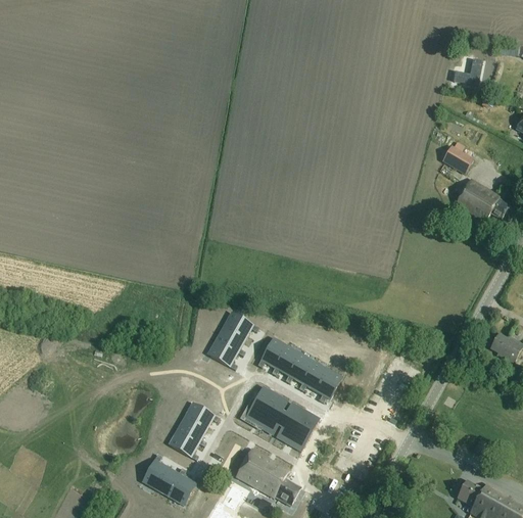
[(455,73),(453,80),(477,85),(479,75),(482,59),(473,57),(470,73),(455,69),(455,73)]
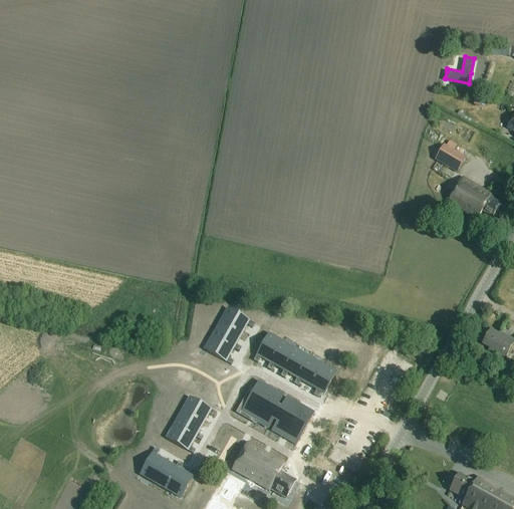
[(471,116),(470,115),(467,114),(465,112),(464,110),(463,107),(459,108),(457,111),(473,119),(474,118),(473,115),(471,116)]
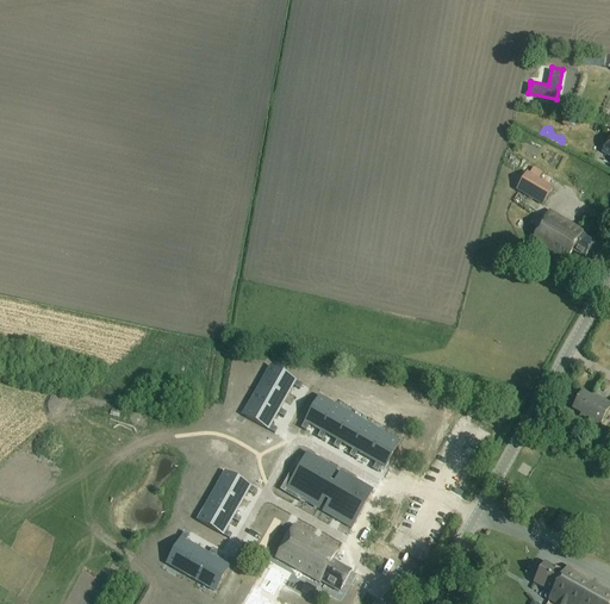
[(516,186),(543,201),(554,184),(528,167),(516,186)]
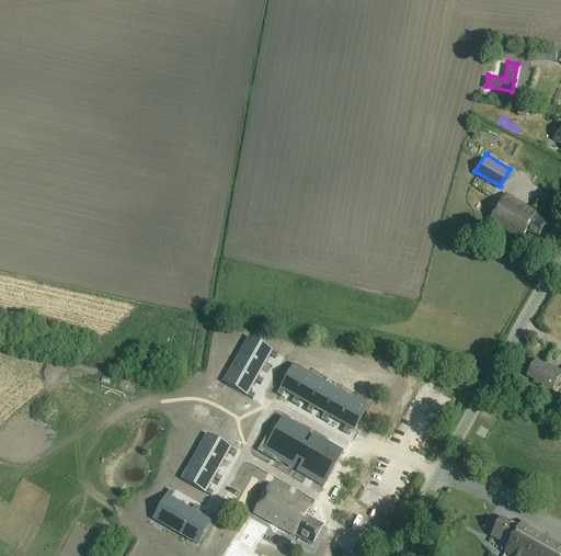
[(536,234),(546,218),(536,213),(537,211),(504,191),(488,218),(521,238),(527,228),(536,234)]
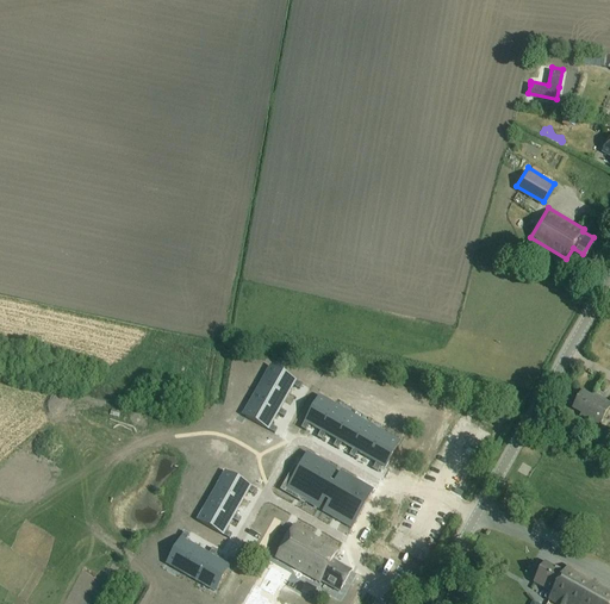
[(267,377),(265,381),(287,394),(290,388),(293,383),(300,386),(303,381),(296,378),(273,365),(271,369),(267,377)]
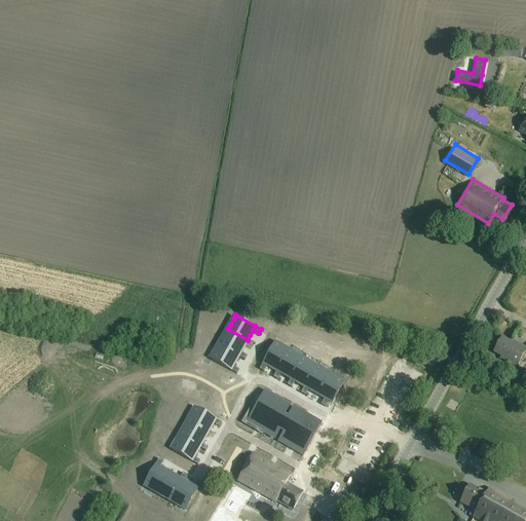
[(222,338),(220,342),(239,354),(246,357),(248,352),(241,349),(248,340),(228,329),(222,338)]
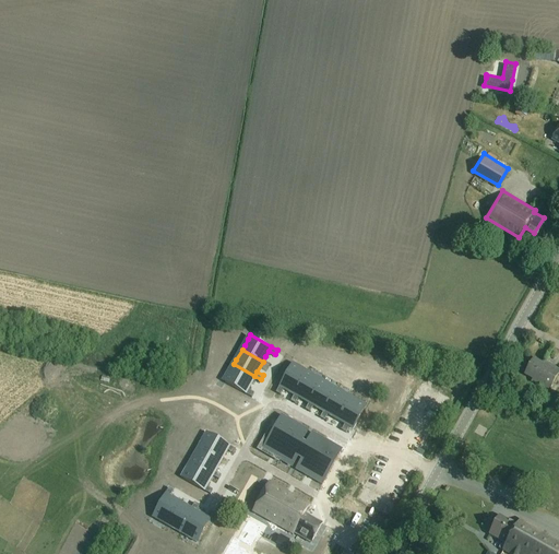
[(548,388),(558,368),(558,366),(543,357),(540,361),(533,355),(524,372),(532,376),(531,378),(548,388)]
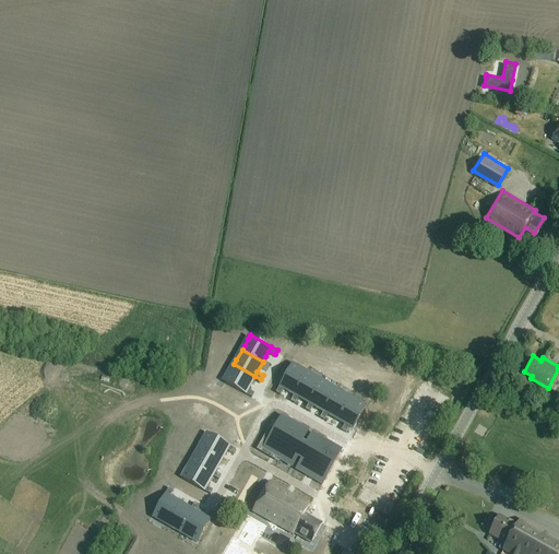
[(278,382),(275,389),(281,391),(284,386),(294,391),(306,370),(296,365),(290,362),(278,382)]
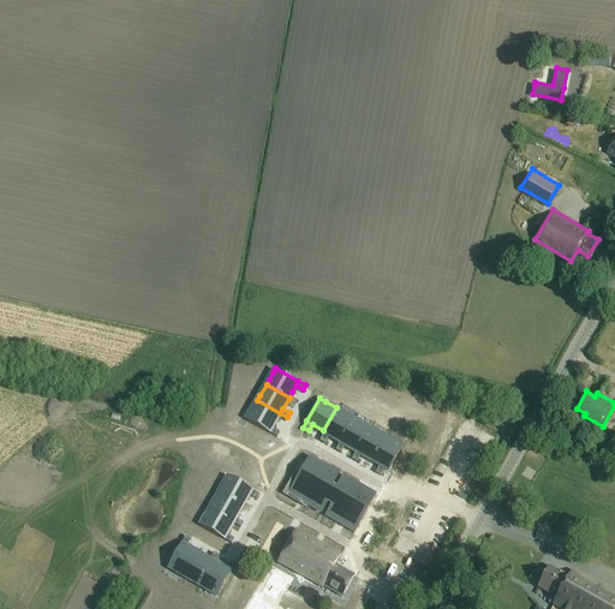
[(250,412),(248,417),(270,430),(278,434),(280,429),(274,425),(280,413),(257,400),(250,412)]
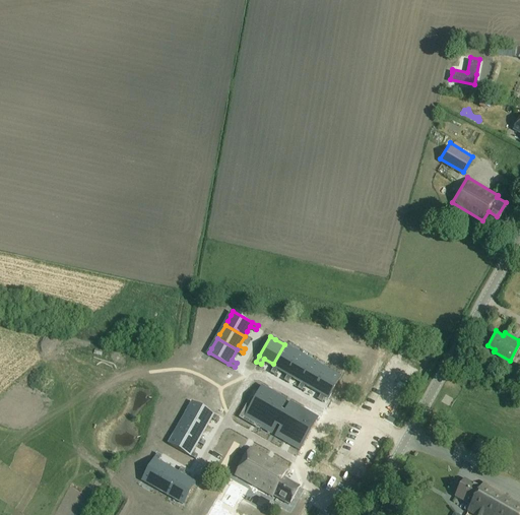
[(273,364),(270,369),(275,372),(278,367),(286,372),(298,352),(288,347),(284,344),(273,364)]
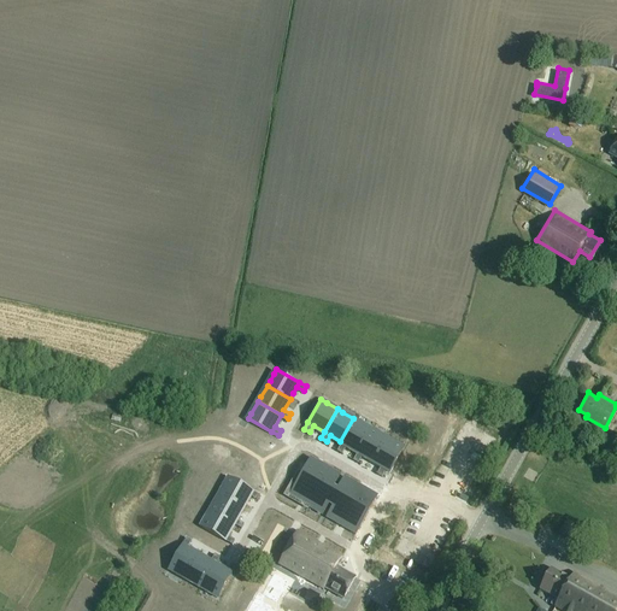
[(340,441),(336,447),(342,450),(346,444),(357,450),(370,427),(359,421),(353,418),(340,441)]
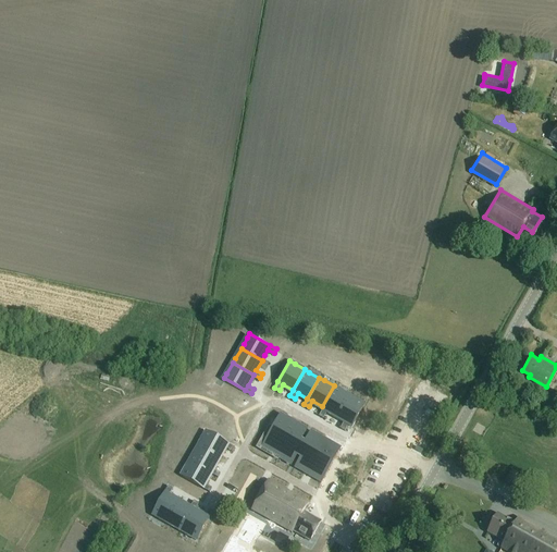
[(322,406),(319,412),(323,415),(326,409),(336,415),(348,394),(338,389),(334,385),(322,406)]
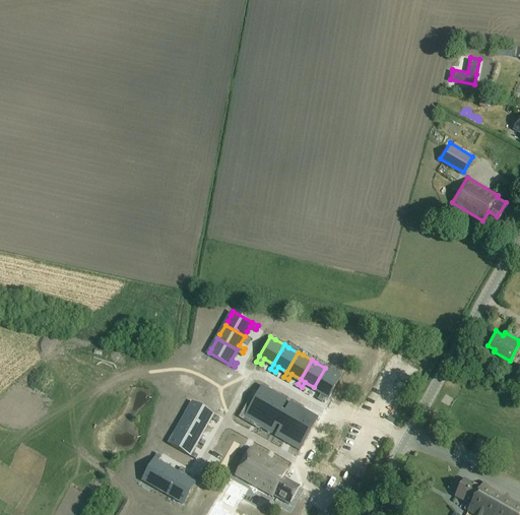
[(325,368),(314,387),(320,390),(317,395),(322,398),(325,393),(328,395),(339,376),(336,374),(331,371),(325,368)]
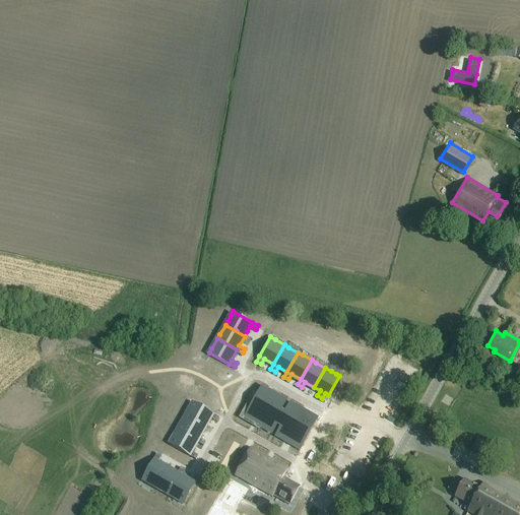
[(249,398),(246,403),(245,405),(241,412),(243,412),(244,413),(249,416),(270,428),(273,430),(277,423),(279,425),(275,431),(301,445),(305,438),(312,426),(317,416),(291,402),(289,401),(284,409),(281,408),(286,399),(260,385),(258,389),(255,394),(252,400),(249,398)]
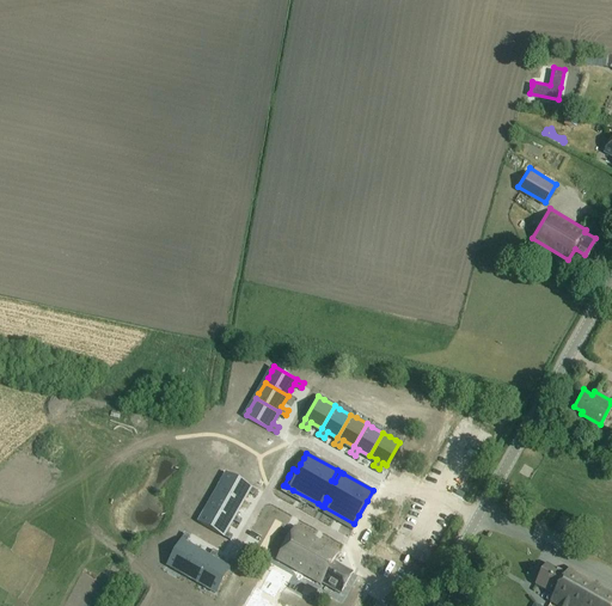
[(219,487),(242,500),(244,495),(248,488),(255,491),(257,487),(251,483),(228,470),(225,475),(221,482),(219,487)]
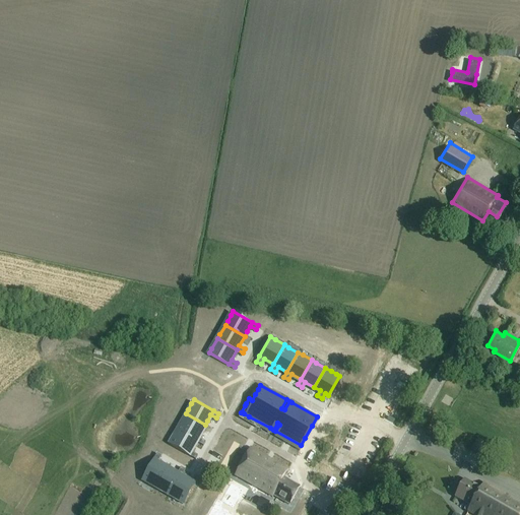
[(181,424),(178,428),(197,439),(203,442),(205,438),(205,437),(200,435),(205,425),(186,413),(181,424)]
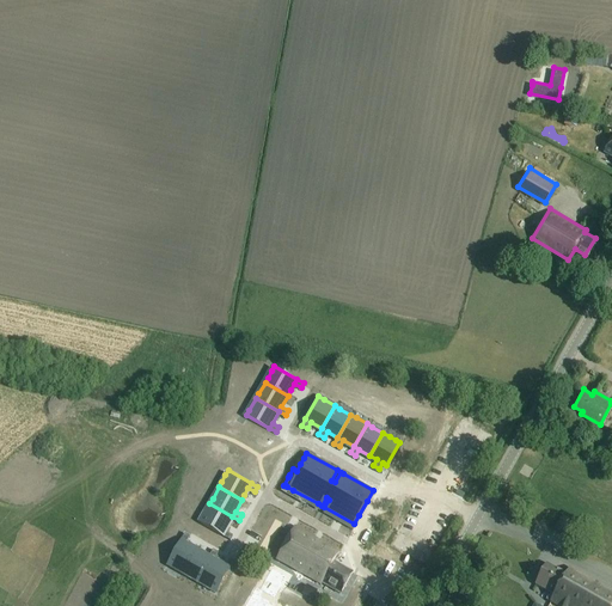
[(203,514),(201,520),(224,532),(230,537),(233,531),(226,527),(232,516),(209,503),(203,514)]
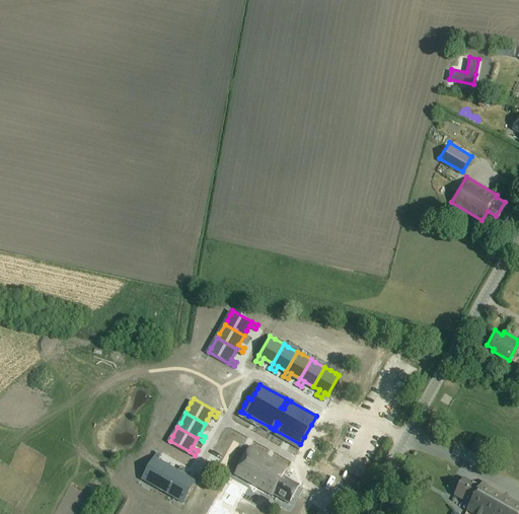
[(475,435),(470,445),(477,449),(484,439),(475,435)]
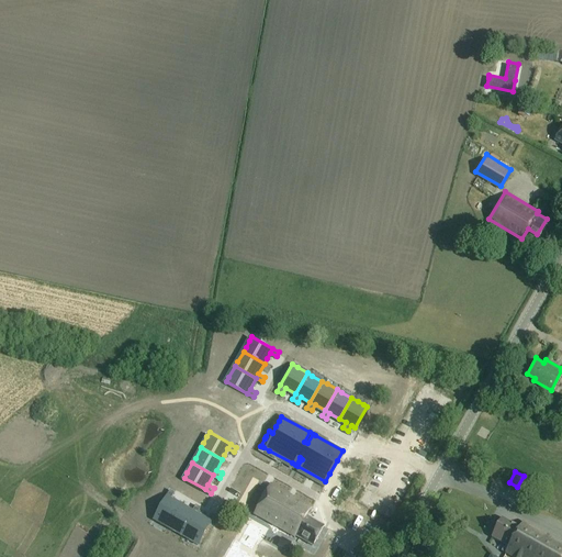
[(294,533),(311,543),(323,523),(305,513),(311,504),(270,481),(253,510),(293,534),(294,533)]
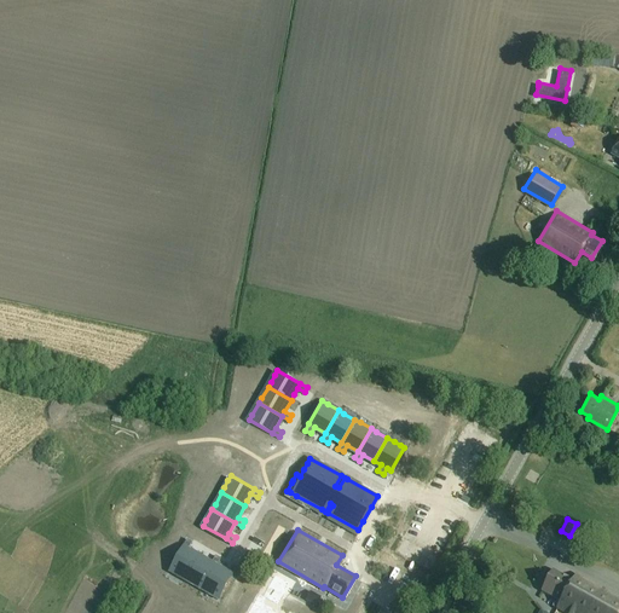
[(183,543),(169,565),(174,568),(181,572),(186,574),(200,551),(195,549),(187,545),(192,538),(187,536),(183,543)]
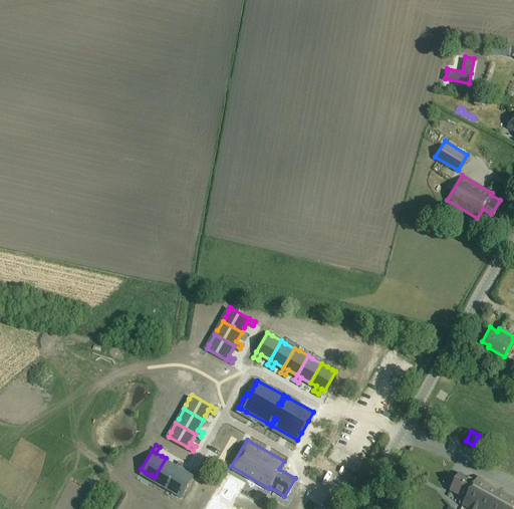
[(166,458),(155,477),(165,483),(169,485),(180,466),(183,461),(179,458),(176,464),(166,458)]
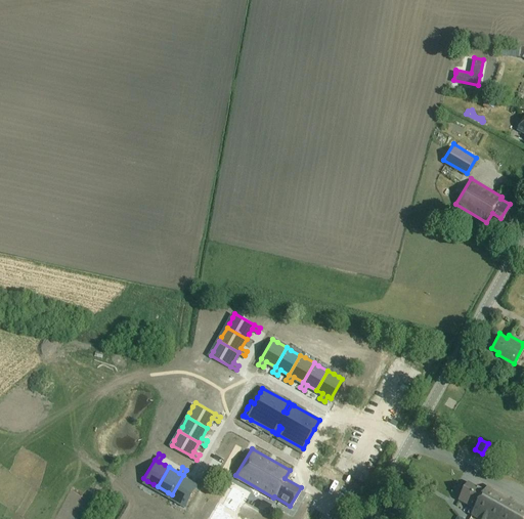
[(183,475),(172,494),(181,501),(185,503),(197,483),(201,478),(197,475),(192,481),(183,475)]
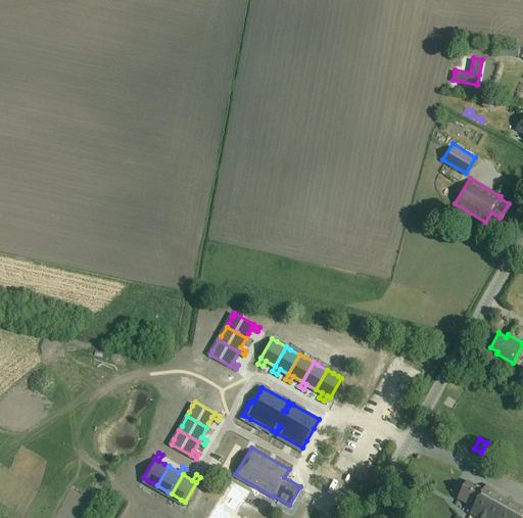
[(480,517),(522,517),(522,504),(485,483),(482,488),(467,479),(456,498),(468,505),(467,508),(466,507),(464,510),(469,513),(470,512),(480,517)]
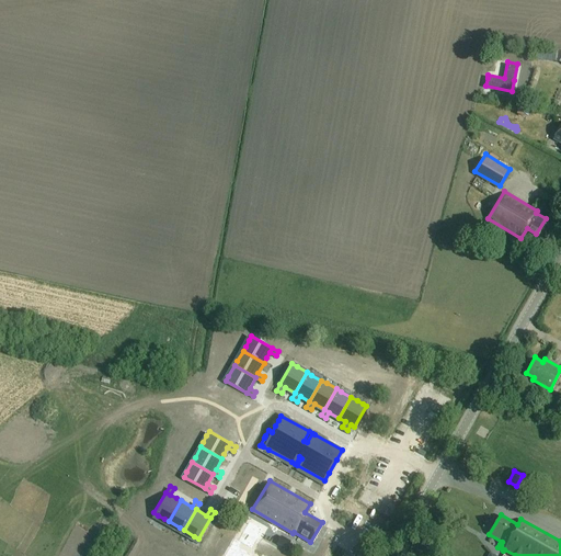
[(277,541),(287,546),(290,539),(282,533),(277,541)]
